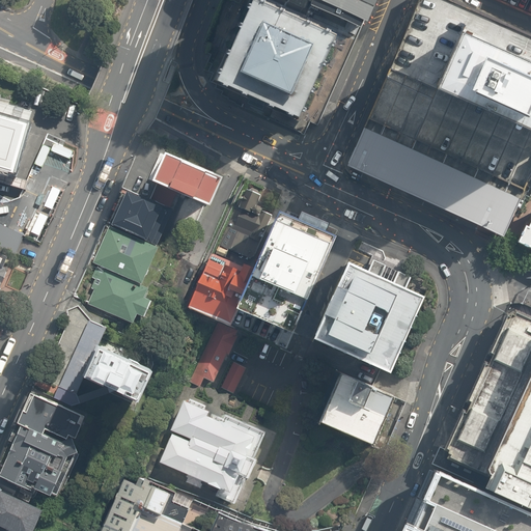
[(339,34),(260,0),(249,0),(213,83),(300,121),(339,34)]
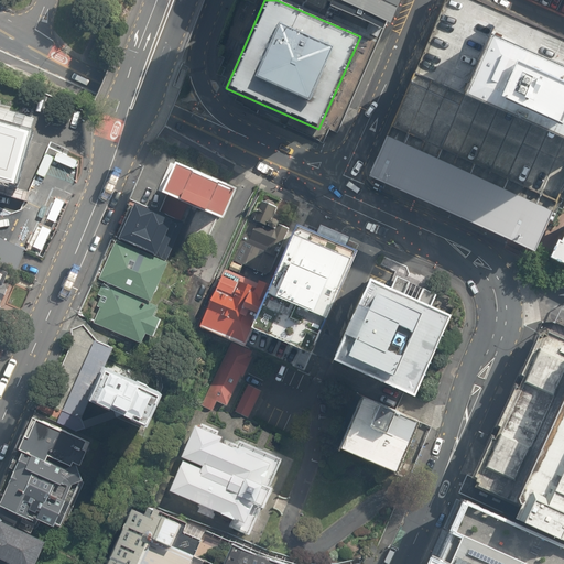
[(331,0),(332,1),(387,25),(390,18),(398,0),(331,0)]
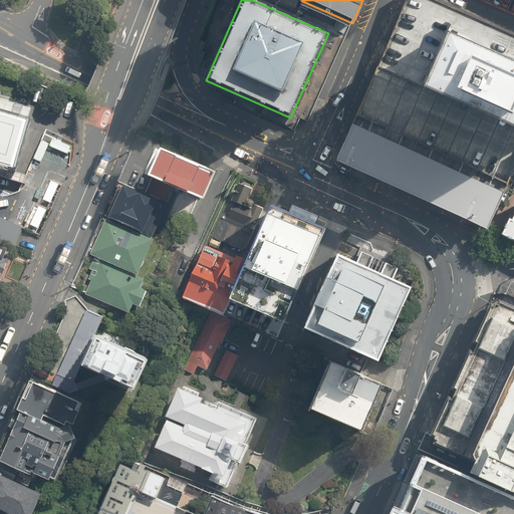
[(513,34),(435,0),(406,0),(362,105),(340,159),(488,230),(510,180),(513,171),(513,34)]
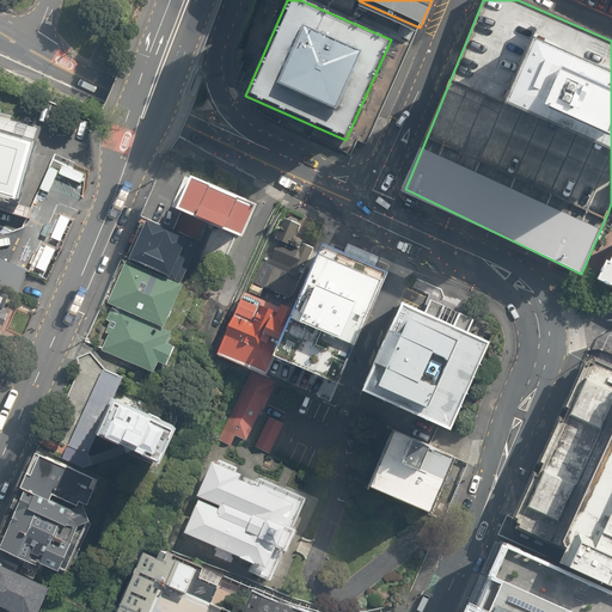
[(0,187),(19,194),(37,128),(0,116),(0,187)]
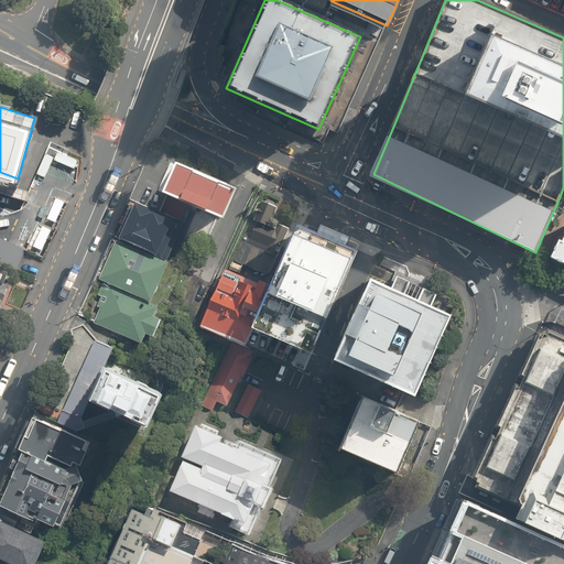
[(232,191),(170,163),(158,191),(160,192),(160,194),(219,221),(232,191)]
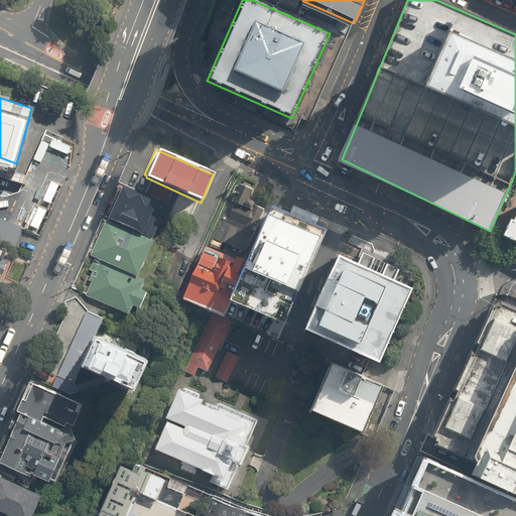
[(240,180),(235,179),(227,197),(223,196),(209,234),(243,248),(263,197),(248,191),(251,185),(248,183),(246,179),(242,178),(240,180)]
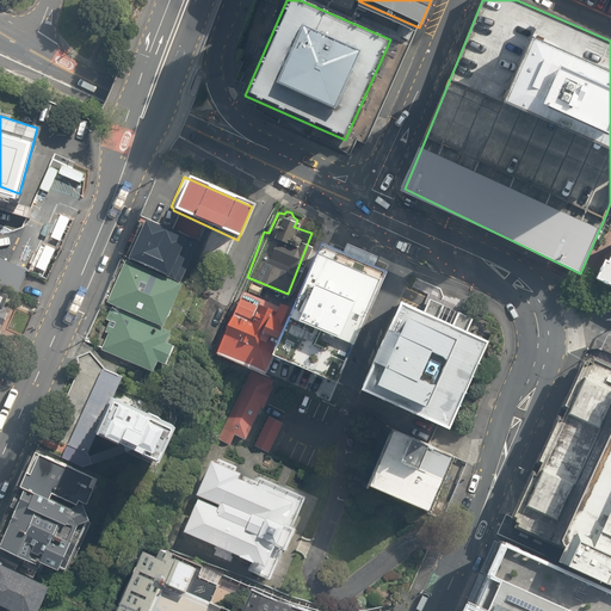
[(129,254),(128,259),(179,284),(198,241),(160,224),(159,228),(146,222),(143,227),(140,228),(136,234),(139,236),(134,246),(130,246),(128,252),(129,254)]
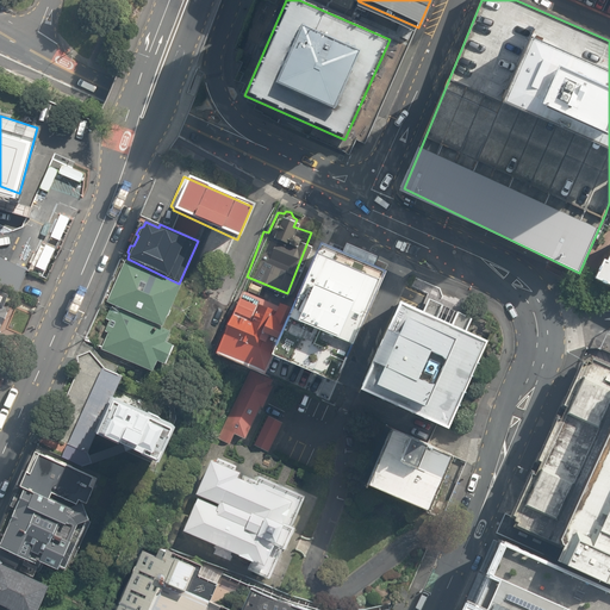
[(386,271),(321,243),(292,310),(273,354),(337,385),(386,271)]
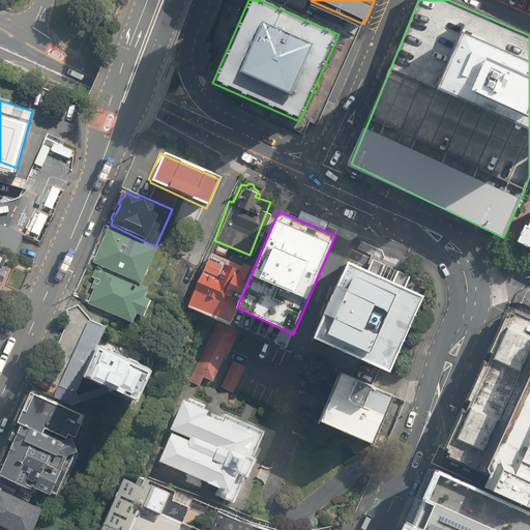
[(25,236),(0,223),(0,248),(15,256),(25,236)]
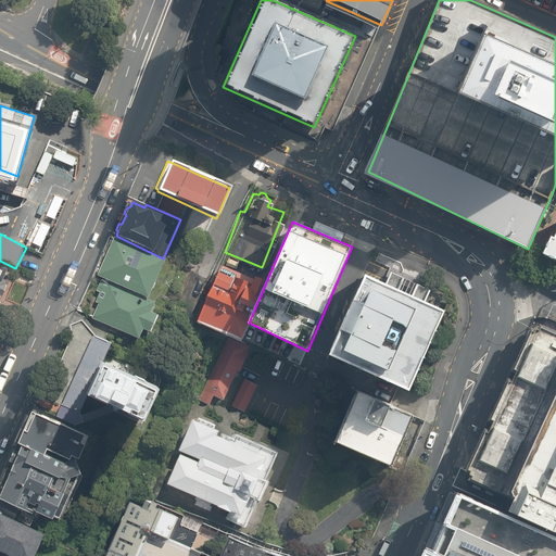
[(555,234),(555,237),(552,235),(544,252),(551,255),(554,257),(555,256),(555,234)]
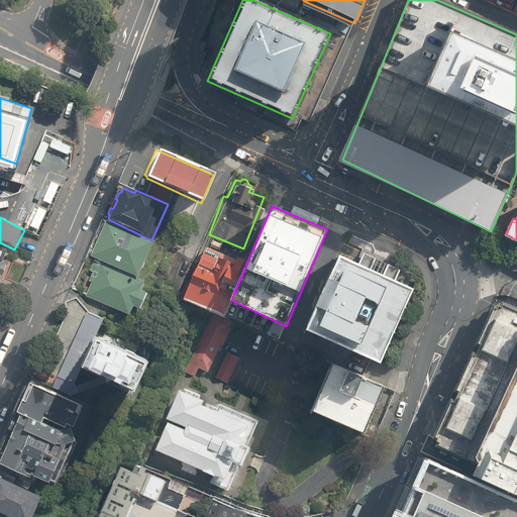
[(91,255),(137,277),(153,241),(107,220),(91,255)]
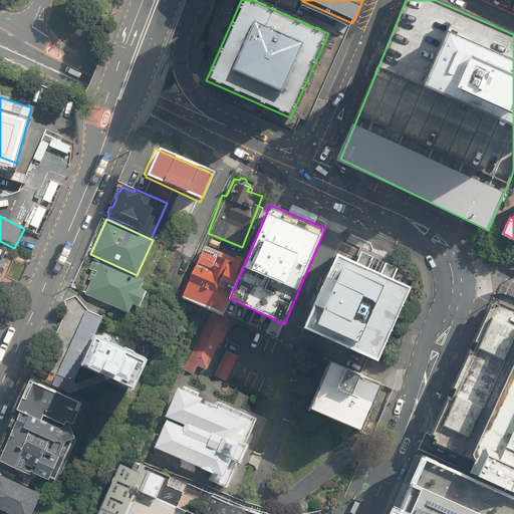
[(230,298),(246,261),(235,256),(234,257),(203,243),(180,293),(223,312),(230,298)]
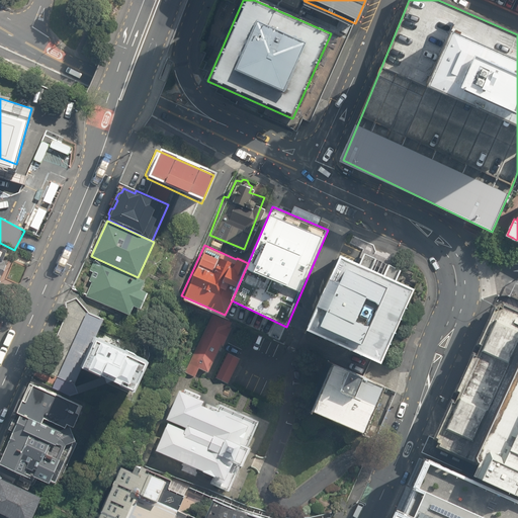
[(0,278),(11,254),(0,249),(0,278)]
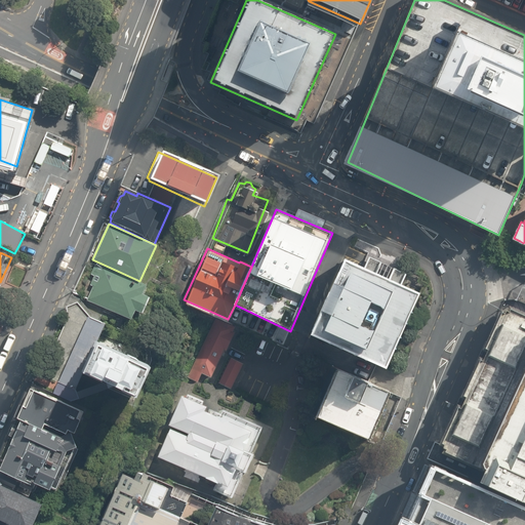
[(423,294),(346,258),(310,340),(388,375),(423,294)]
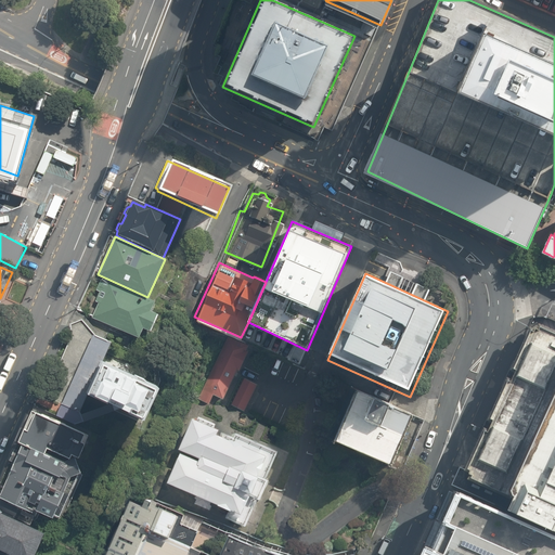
[(150,311),(154,302),(102,278),(97,291),(100,292),(95,301),(99,302),(92,318),(138,338),(143,328),(150,332),(158,315),(150,311)]
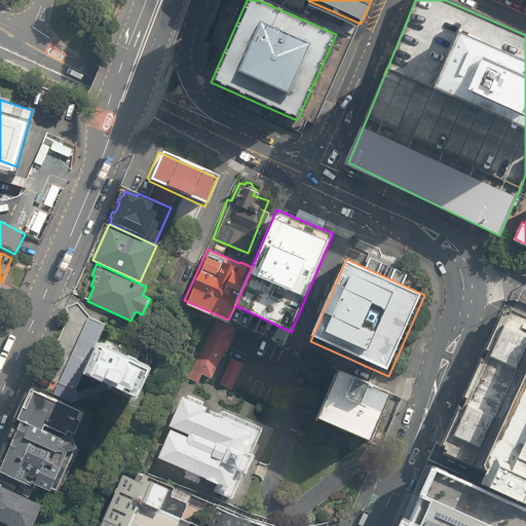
[(525,314),(506,305),(434,461),(478,481),(525,502),(525,314)]
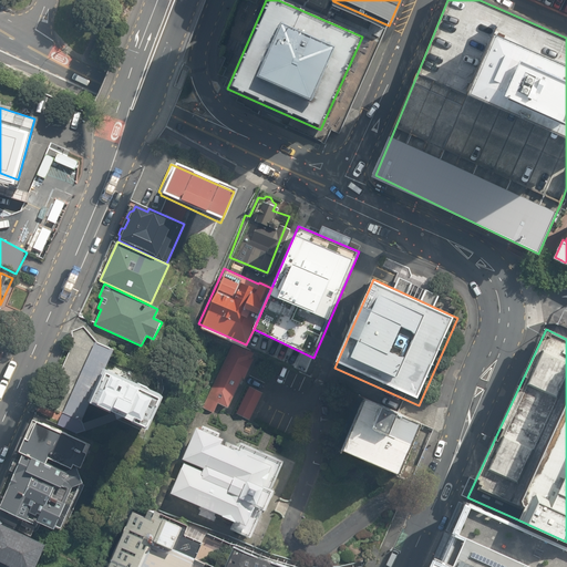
[(251,349),(227,338),(197,403),(209,409),(214,399),(224,403),(237,373),(239,374),(251,349)]
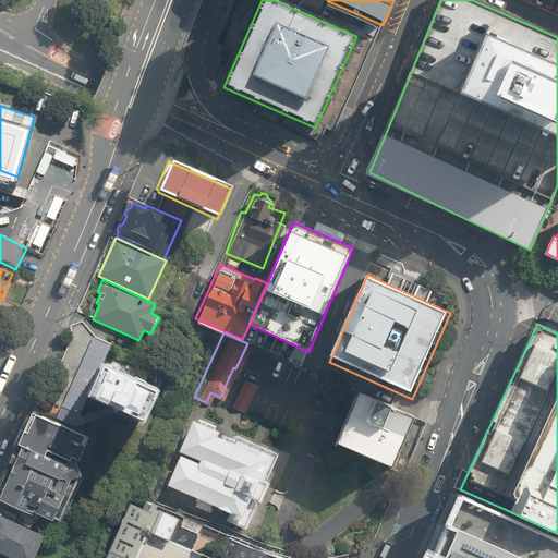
[(86,400),(104,363),(112,343),(94,335),(56,419),(75,427),(114,413),(106,409),(82,416),(80,413),(86,400)]
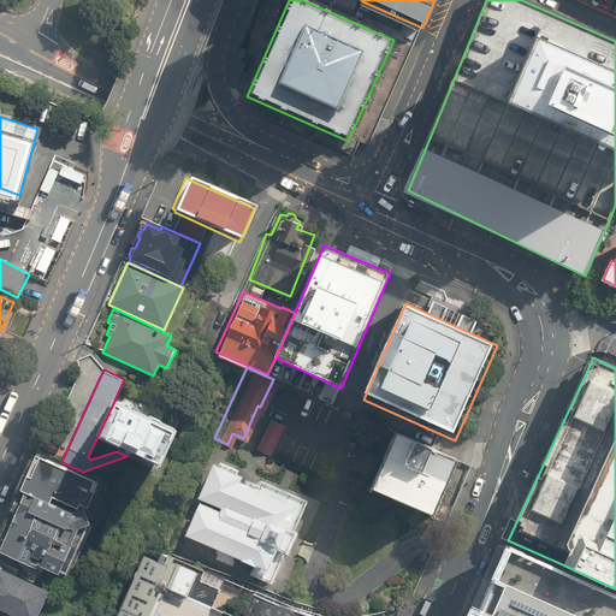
[(173,428),(114,401),(95,442),(117,451),(126,456),(153,469),(173,428)]
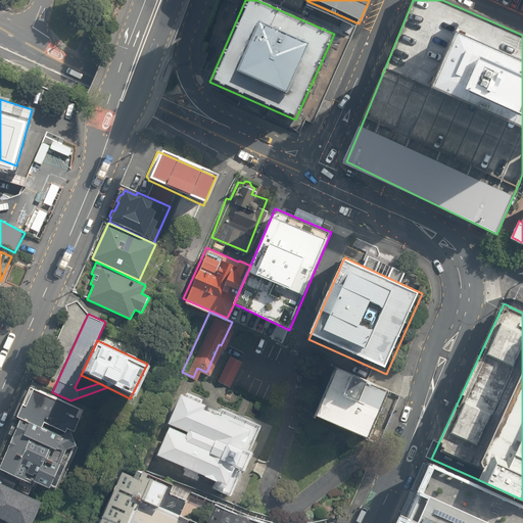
[(239,359),(227,352),(214,377),(226,383),(239,359)]
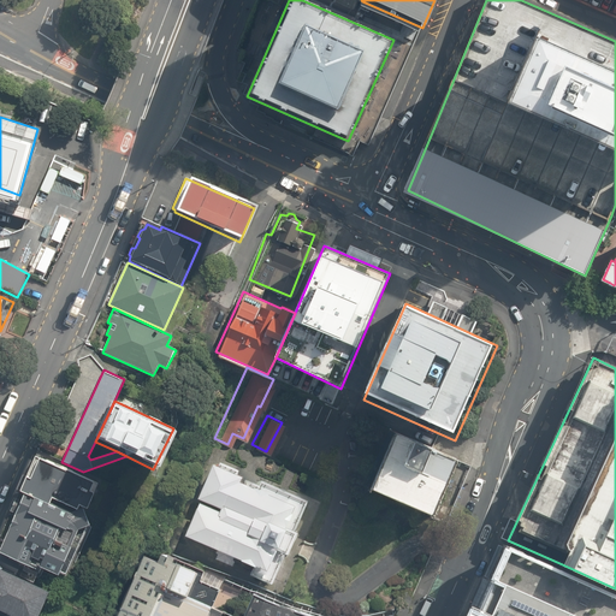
[(460,460),(395,432),(371,489),(436,516),(460,460)]
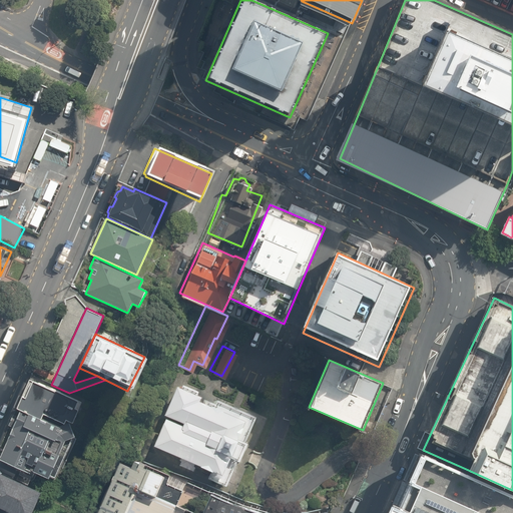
[(71,425),(81,402),(39,383),(38,384),(29,380),(16,409),(20,411),(16,420),(12,418),(8,426),(12,428),(0,456),(0,460),(29,475),(31,472),(47,479),(49,476),(54,478),(72,439),(74,438),(68,423),(71,425)]
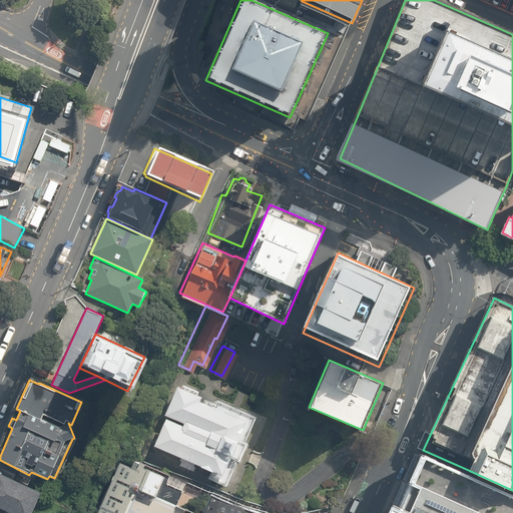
[(165,418),(153,445),(182,458),(179,466),(194,472),(197,464),(200,466),(211,471),(208,478),(226,486),(237,460),(239,460),(247,442),(246,441),(257,417),(217,400),(216,404),(204,399),(202,402),(199,400),(202,396),(197,394),(198,391),(182,385),(181,387),(176,385),(163,415),(183,423),(182,425),(165,418)]
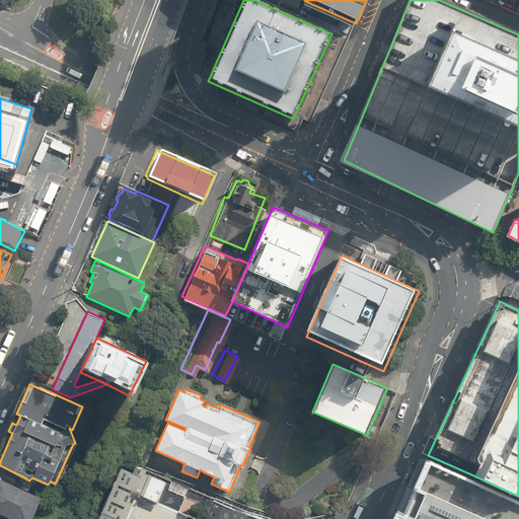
[(518,518),(518,499),(428,457),(399,518),(518,518)]
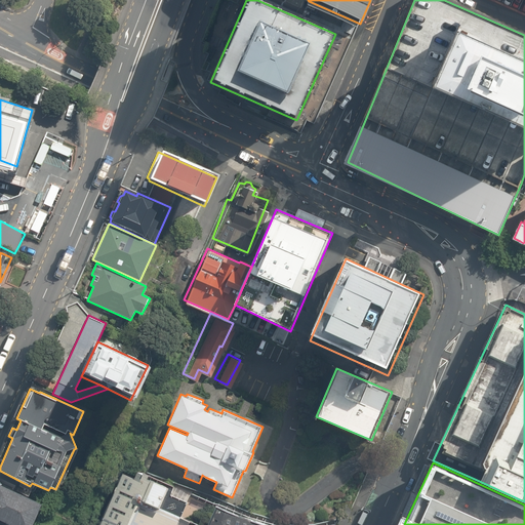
[(99,524),(177,524),(192,494),(175,486),(174,488),(143,473),(138,481),(123,474),(99,524)]
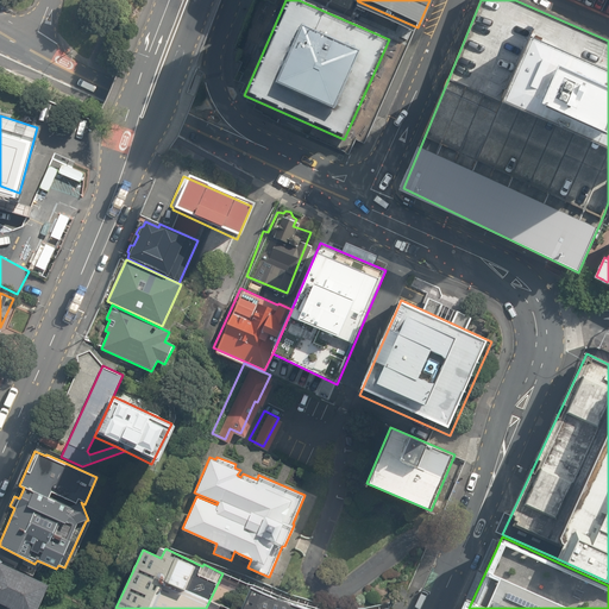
[(0,603),(11,608),(37,608),(48,585),(0,562),(0,603)]
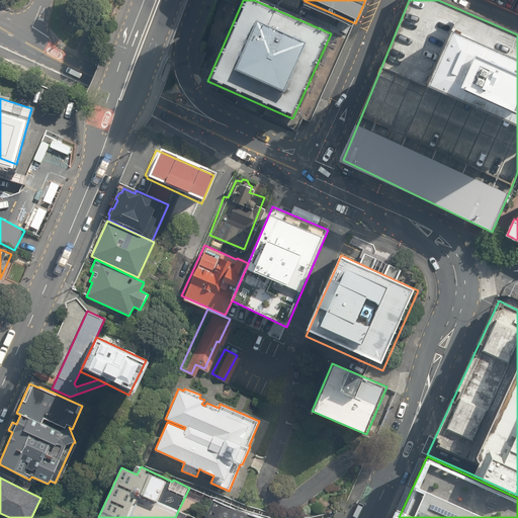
[(259,517),(236,511),(216,502),(207,517),(259,517)]
